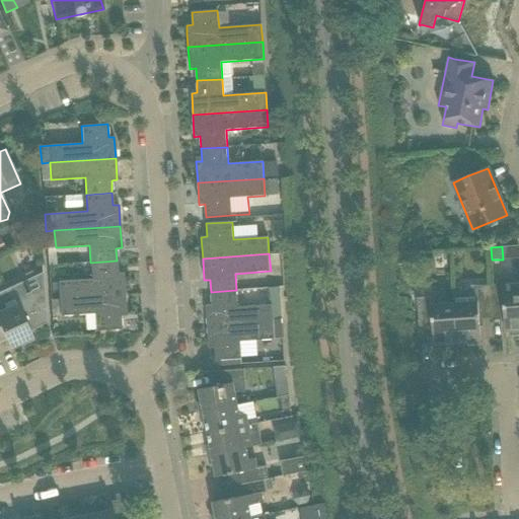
[(118,273),(117,261),(90,263),(92,279),(58,282),(59,299),(125,294),(124,273),(118,273)]
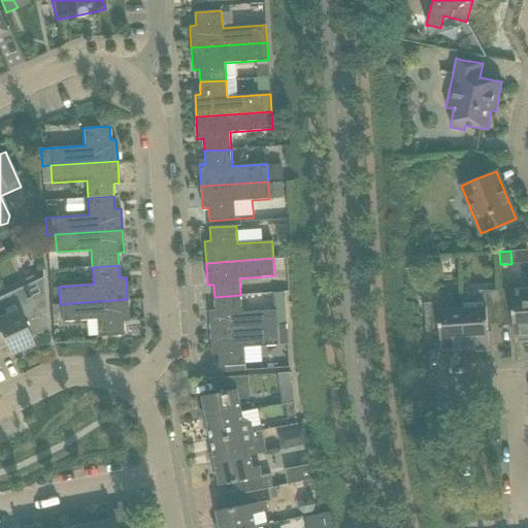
[(46,328),(44,292),(33,297),(27,285),(0,297),(0,349),(6,345),(9,355),(19,351),(20,353),(34,347),(29,337),(46,328)]
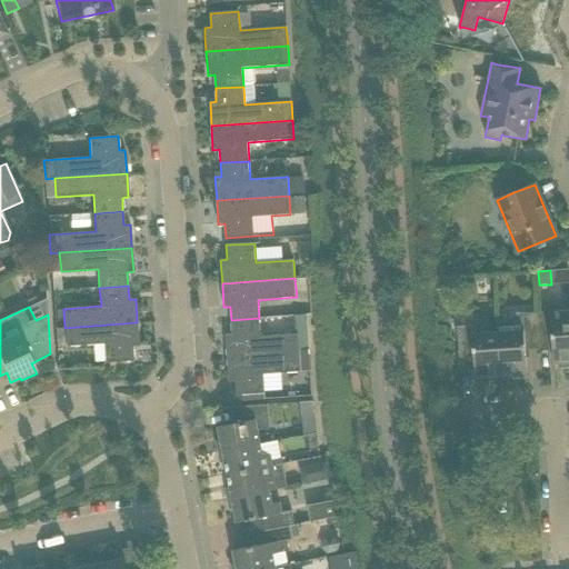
[(568,310),(536,312),(539,349),(552,348),(553,363),(558,363),(559,368),(568,367),(568,310)]
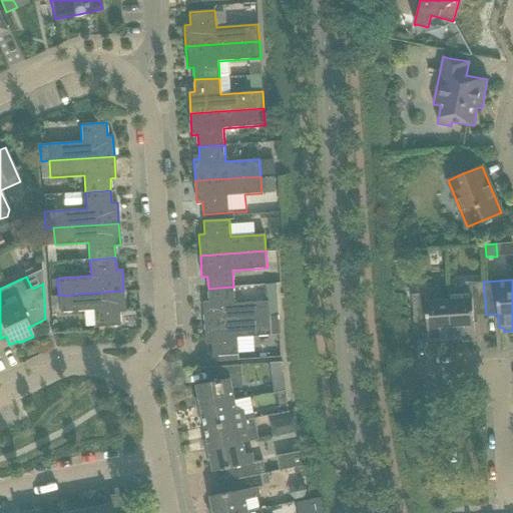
[(486,315),(483,282),(471,283),(472,282),(463,282),(460,287),(460,290),(448,291),(449,300),(452,339),(475,338),(474,315),(486,315)]
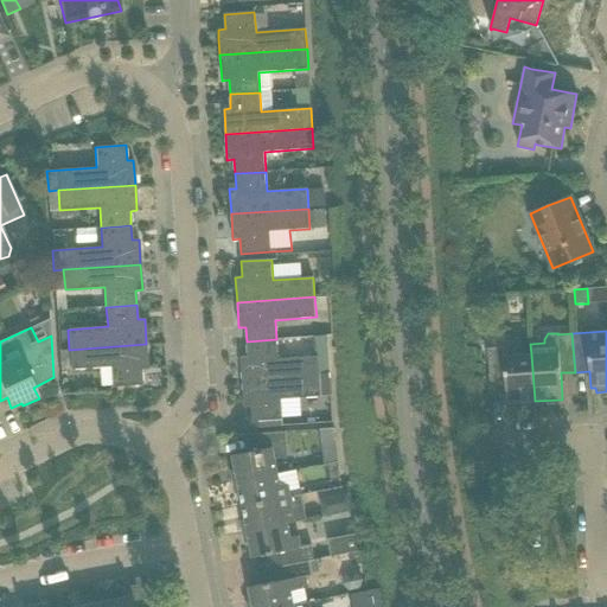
[(279,359),(276,339),(247,342),(248,356),(241,357),(242,382),(319,376),(318,356),(279,359)]
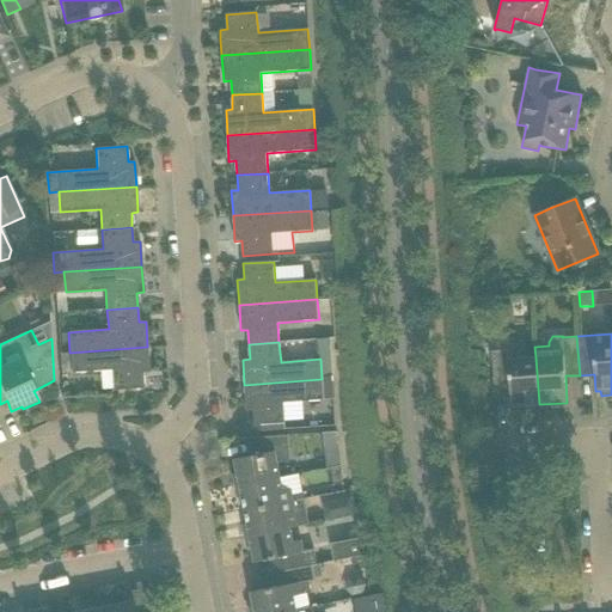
[(148,372),(147,347),(69,353),(71,372),(111,369),(112,390),(144,389),(142,373),(148,372)]
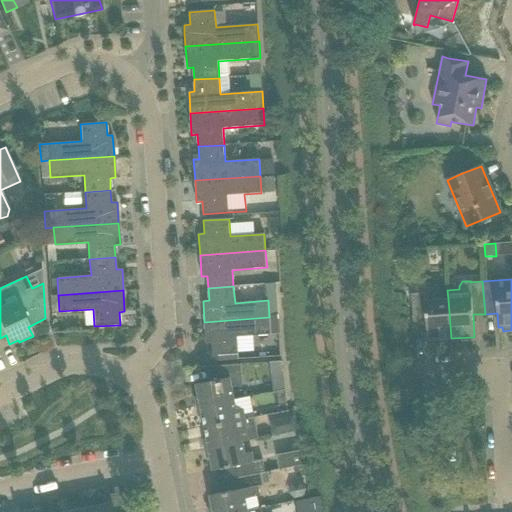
[(451,338),(448,299),(434,300),(433,293),(411,294),(414,326),(426,326),(427,340),(451,338)]
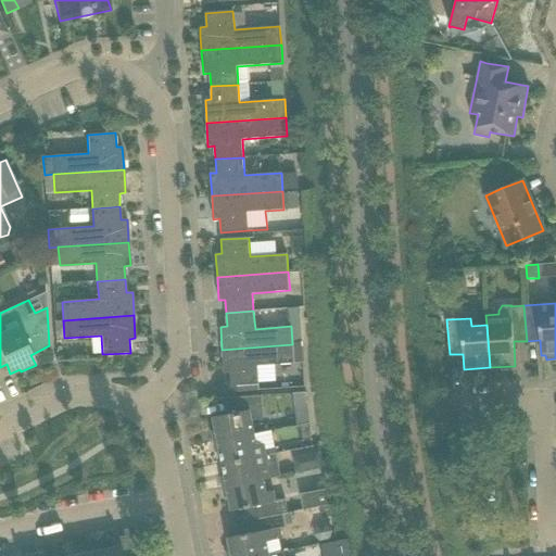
[(293,344),(222,350),(224,373),(230,373),(231,387),(238,386),(239,390),(239,392),(260,391),(260,389),(258,384),(257,366),(294,363),(293,344)]
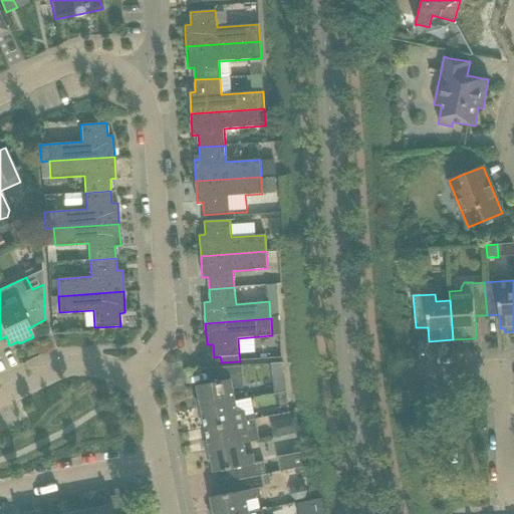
[(243,387),(243,377),(242,365),(208,367),(209,383),(197,386),(200,398),(196,399),(198,409),(235,402),(233,390),(240,388),(243,387)]
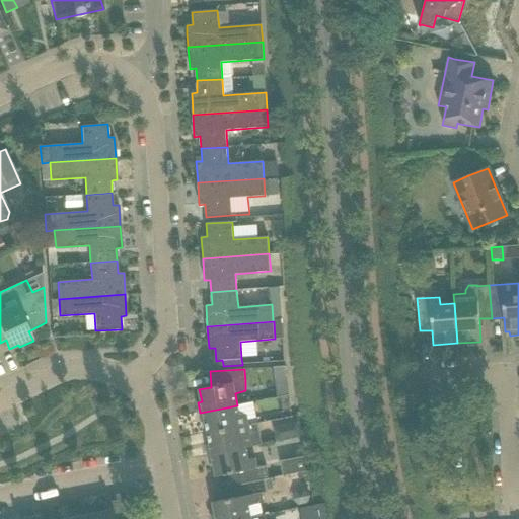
[(289,395),(287,378),(275,380),(277,396),(282,396),(289,395)]
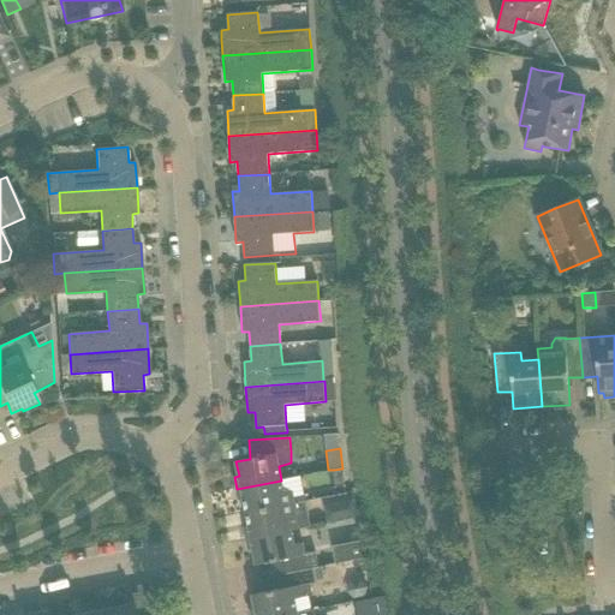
[(344,485),(342,469),(334,470),(335,487),(344,485)]
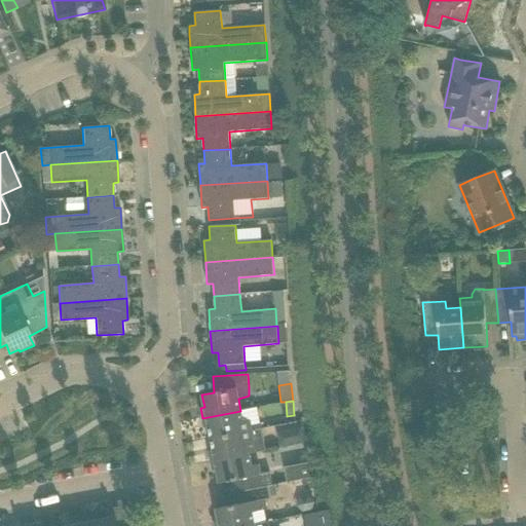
[(242,422),(240,411),(202,418),(203,427),(208,427),(211,439),(252,430),(250,421),(242,422)]
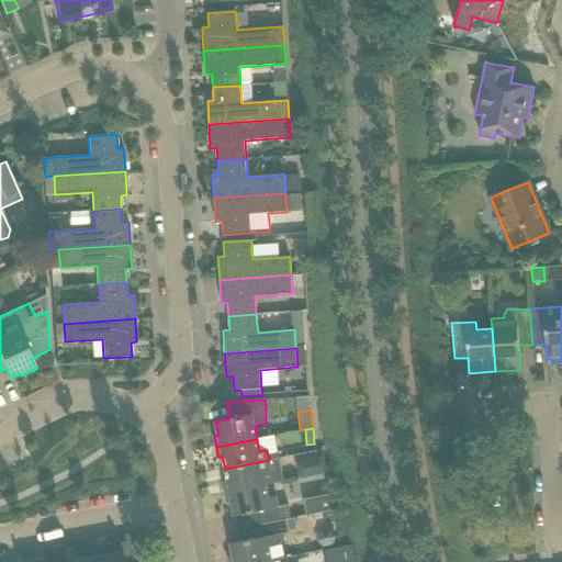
[(83,461),(92,471),(104,461),(96,451),(83,461)]
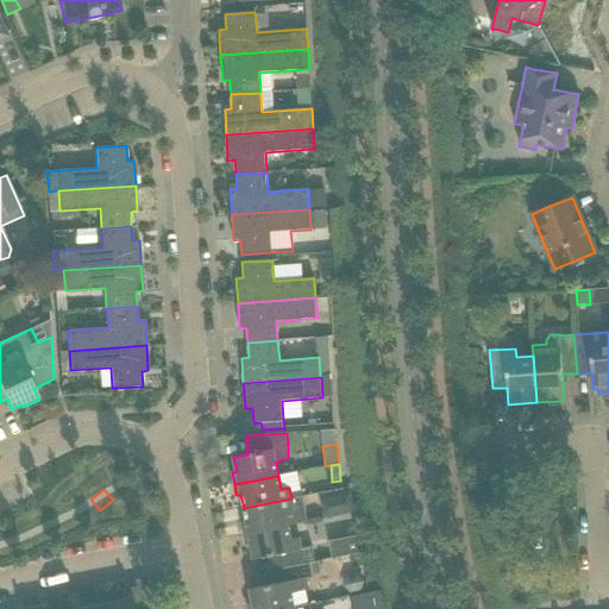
[(302,496),(292,498),(244,508),(246,521),(242,522),(244,534),(288,526),(307,522),(302,496)]
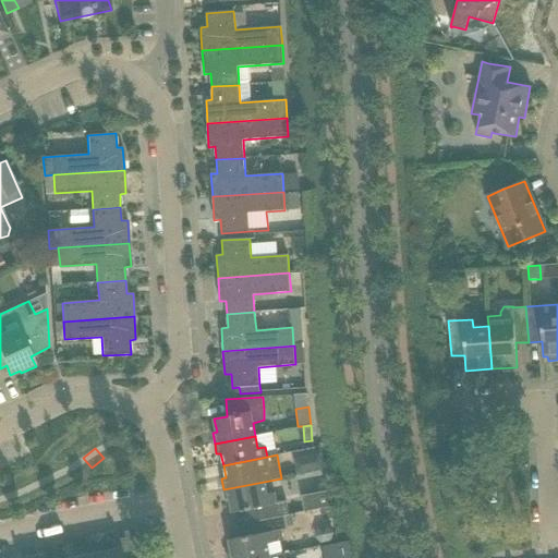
[(266,495),(264,482),(223,489),(226,500),(229,499),(232,512),(255,508),(257,521),(284,516),(289,514),(286,500),(276,502),(274,493),(266,495)]
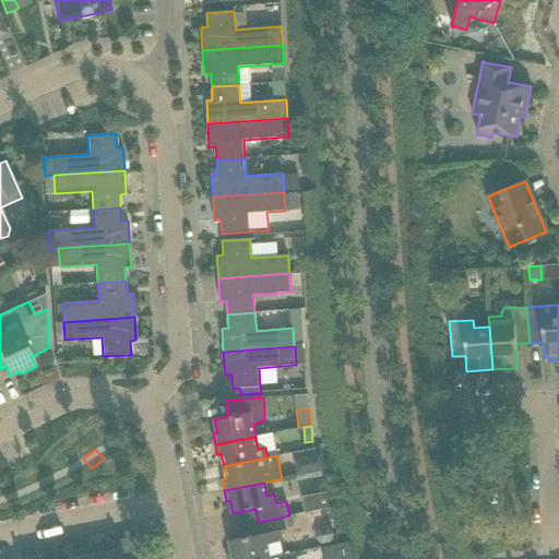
[(333,508),(330,492),(301,497),(305,512),(333,508)]
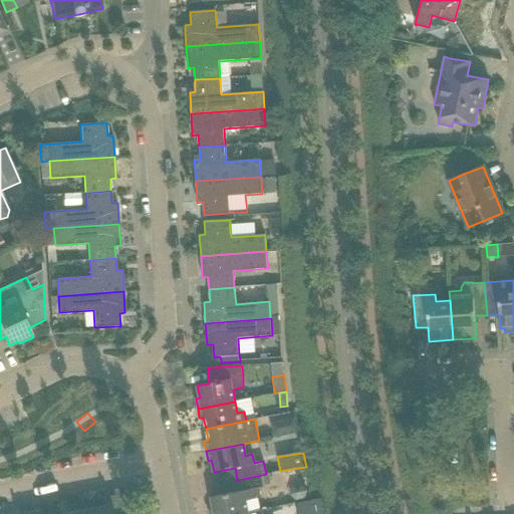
[(260,498),(259,488),(264,487),(262,475),(237,480),(239,492),(211,497),(213,509),(209,510),(209,513),(240,513),(248,512),(246,501),(260,498)]
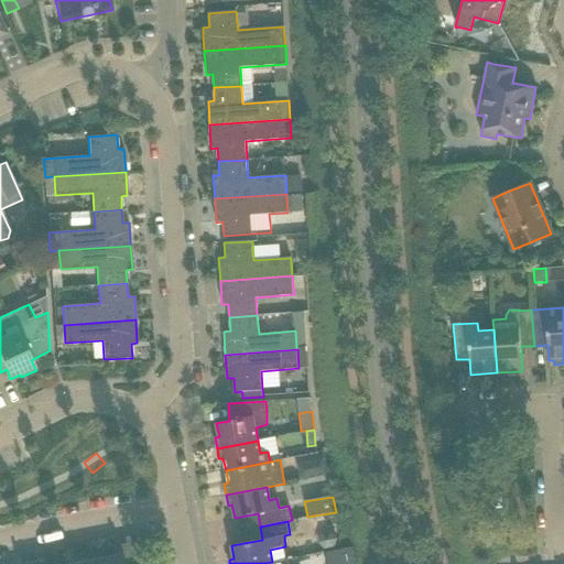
[(344,563),(342,550),(329,552),(332,563),(344,563)]
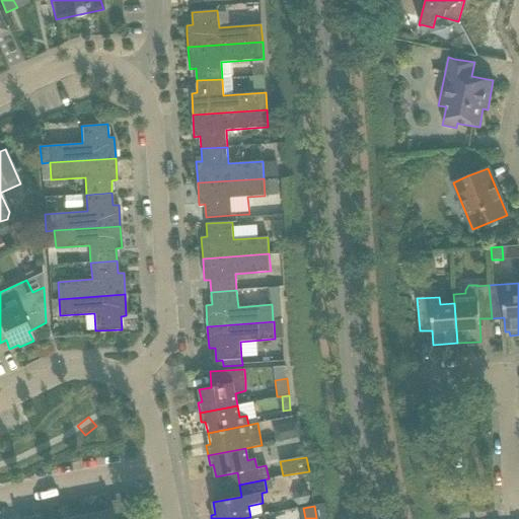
[(127,518),(126,513),(114,515),(113,509),(89,514),(89,518),(127,518)]
